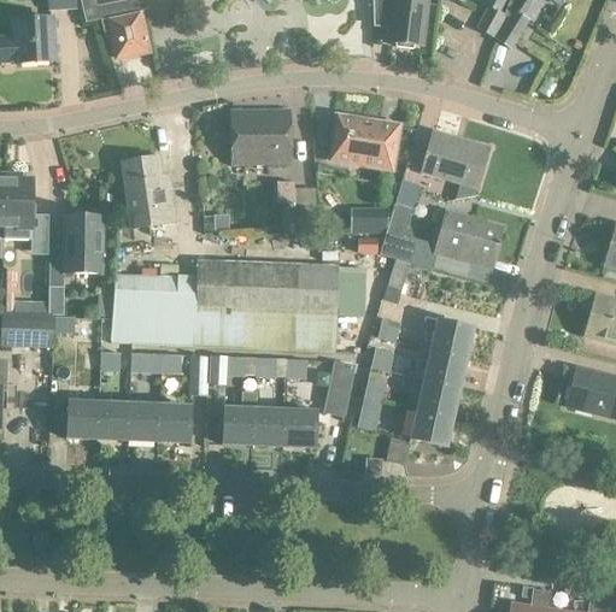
[(386,42),(396,43),(396,47),(410,48),(410,45),(420,46),(426,0),(370,0),(371,17),(389,19),(386,42)]
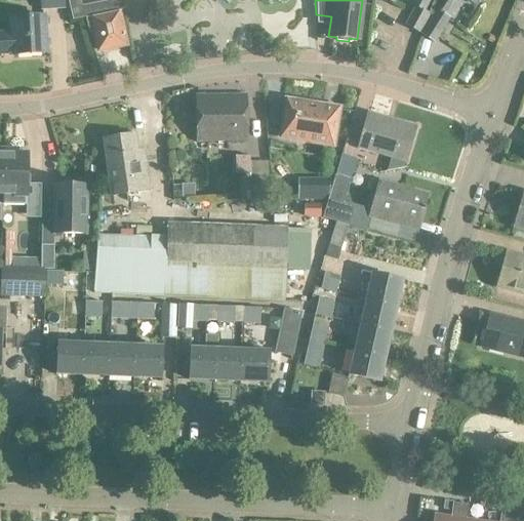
[(413,0),(412,2),(415,4),(425,9),(429,0),(413,0)]
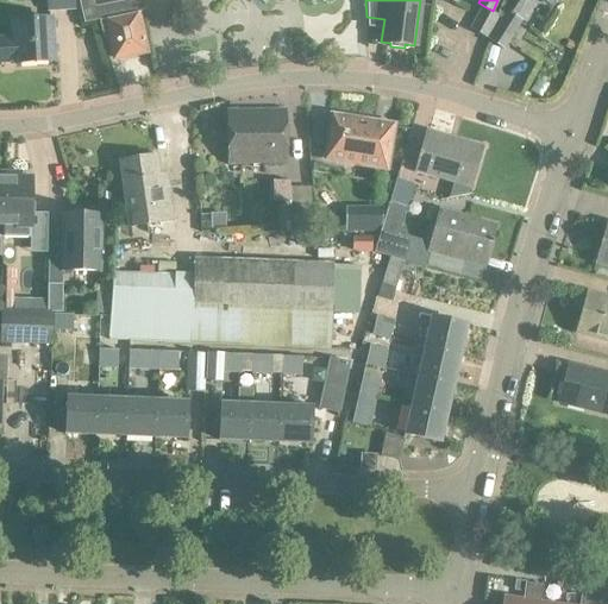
[(508,0),(503,7),(506,8),(507,8),(518,14),(519,14),(527,0),(508,0)]
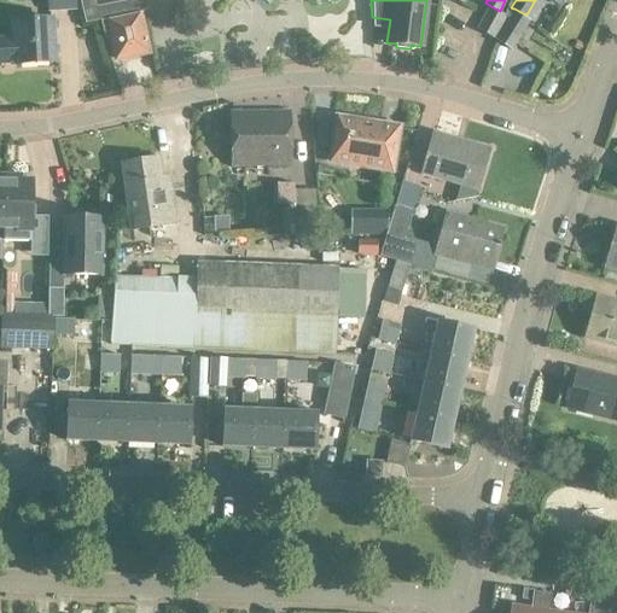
[(507,15),(500,11),(489,5),(478,25),(495,34),(507,15)]
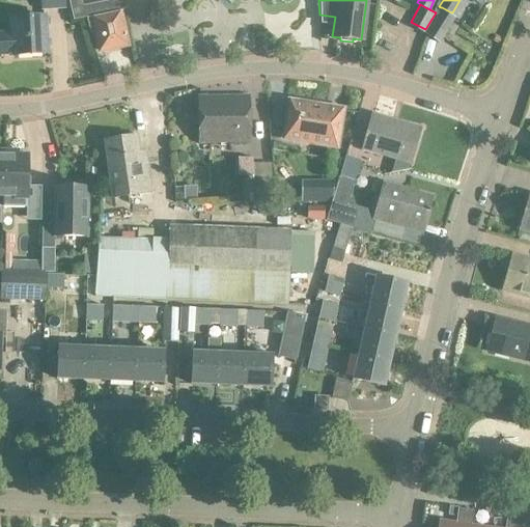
[(442,7),(441,7),(426,32),(440,40),(456,15),(452,12),(451,12),(442,7)]
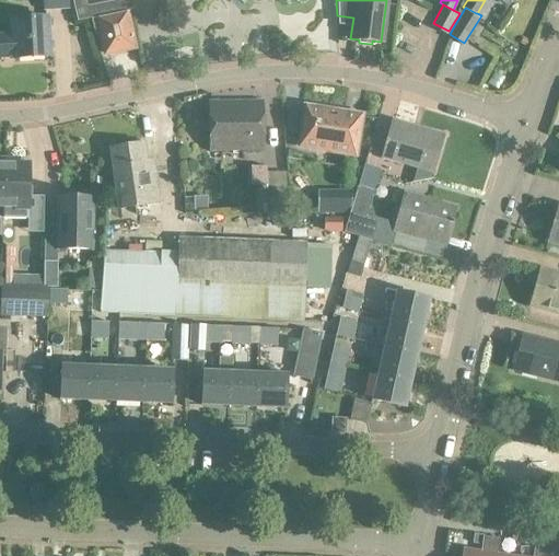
[(136,44),(128,9),(94,15),(97,29),(102,27),(106,50),(136,44)]
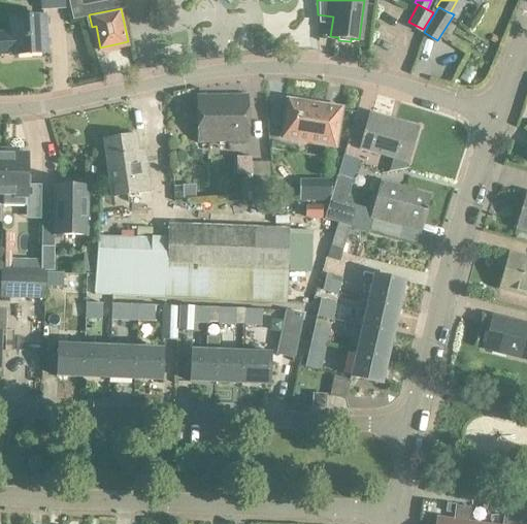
[(14,31),(0,31),(0,51),(15,51),(15,53),(46,52),(44,13),(14,15),(14,31)]
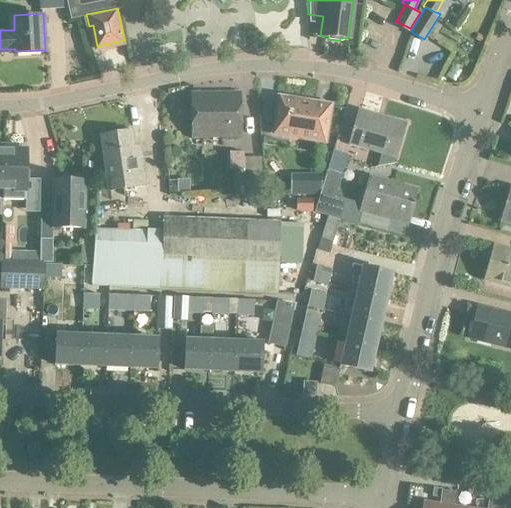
[(240,135),(240,90),(191,90),(191,135),(240,135)]
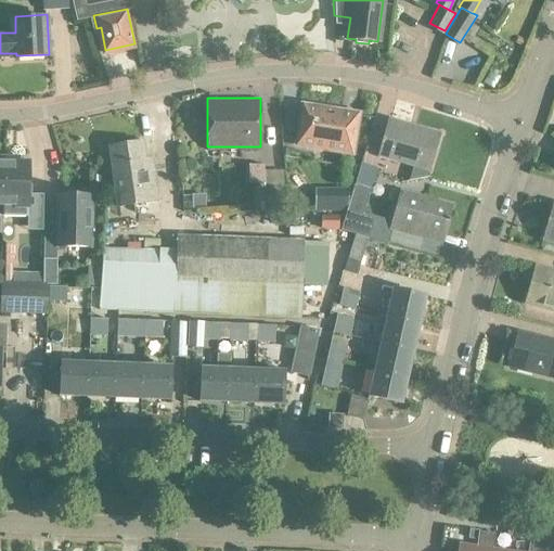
[(304,103),(297,141),(352,150),(358,112),(304,103)]
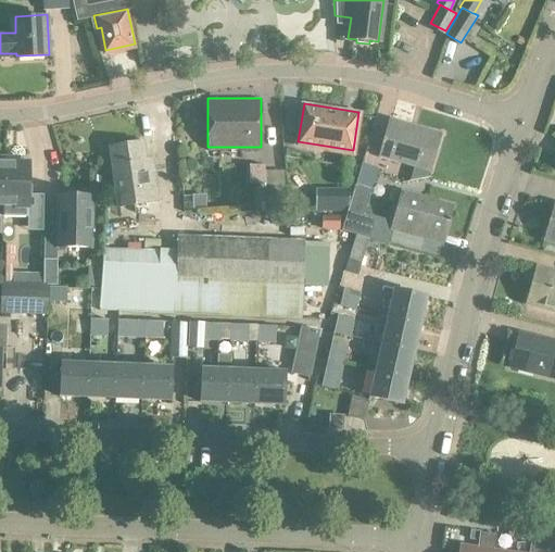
[(431,167),(439,135),(440,133),(438,132),(438,134),(408,126),(410,123),(390,118),(385,138),(381,138),(381,141),(382,141),(379,154),(431,167)]
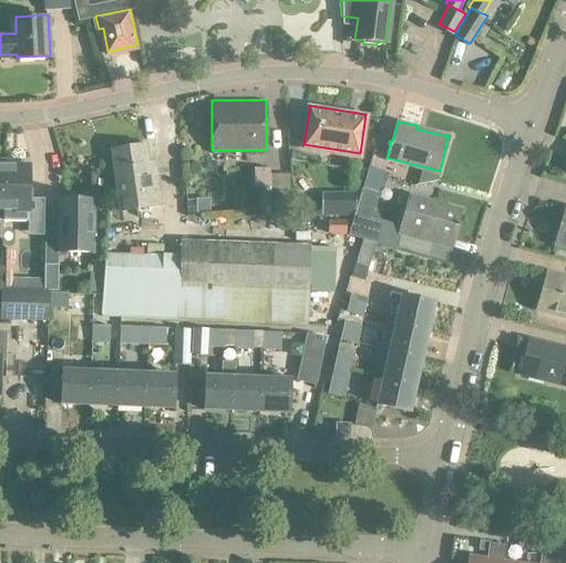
[(150,171),(145,142),(113,146),(122,208),(161,202),(156,170),(150,171)]
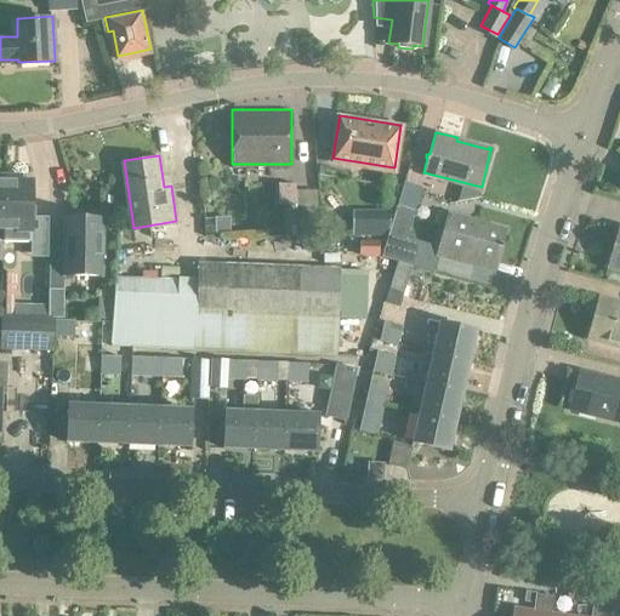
[(23,172),(6,172),(5,238),(34,239),(34,177),(23,177),(23,172)]
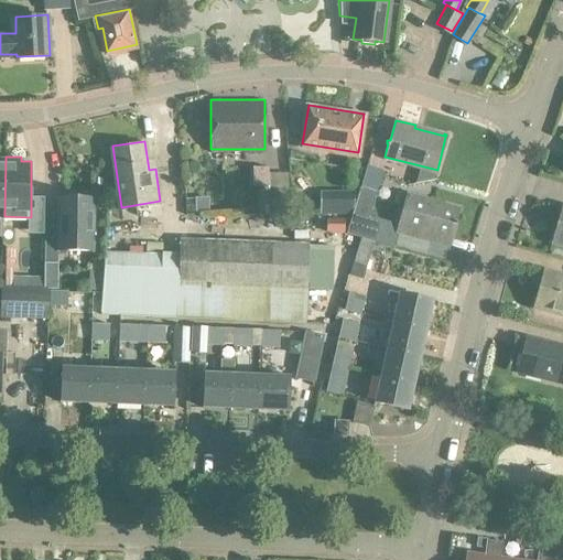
[(266,183),(266,210),(287,210),(288,170),(267,170),(267,180),(261,180),(261,183),(266,183)]
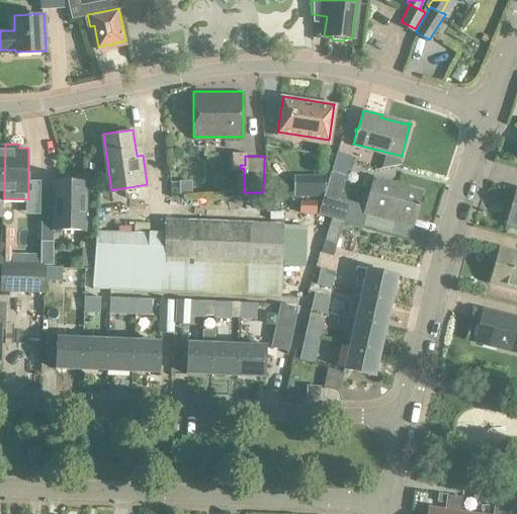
[(332,169),(325,194),(339,197),(346,173),(332,169)]
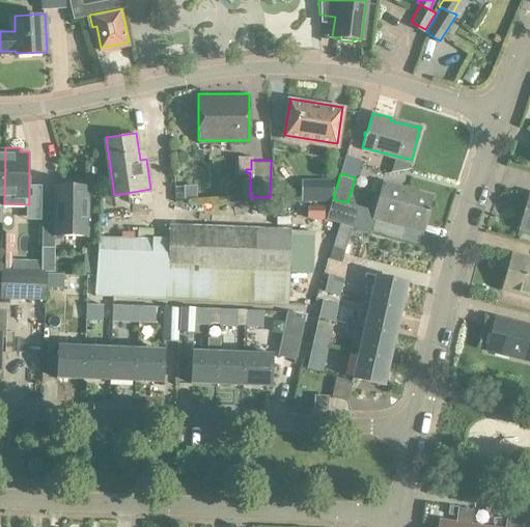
[(334,193),(334,176),(319,176),(319,193),(334,193)]
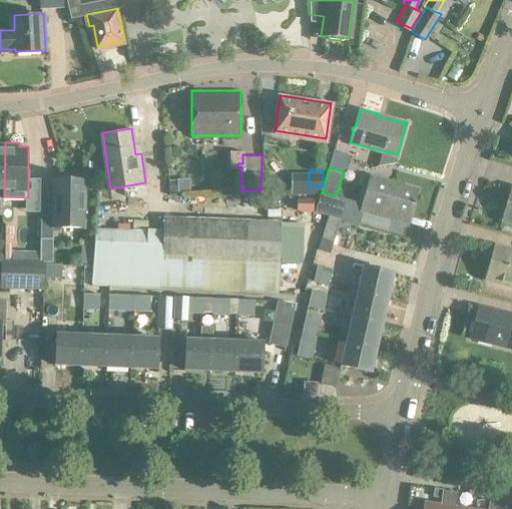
[(420,188),(420,186),(372,172),(362,207),(364,208),(365,205),(391,213),(391,215),(408,219),(413,201),(416,203),(417,198),(415,198),(418,187),(420,188)]
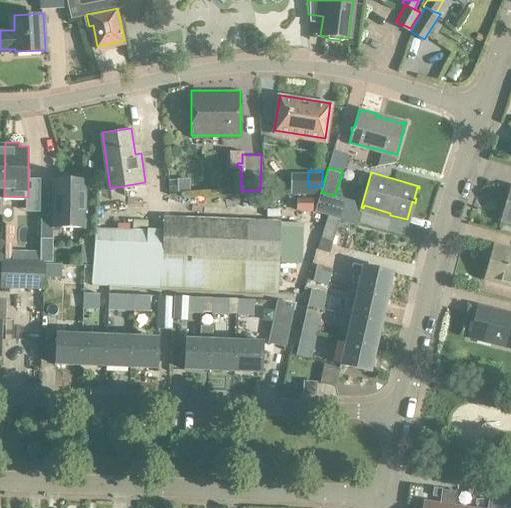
[(70,177),(53,177),(52,224),(84,224),(85,177),(81,177),(81,174),(70,174),(70,177)]
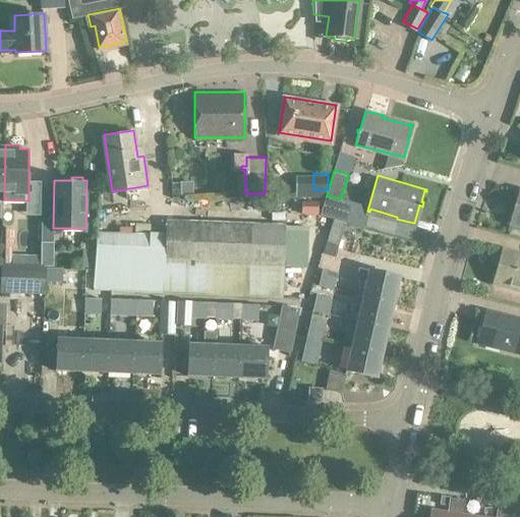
[(519,189),(510,222),(519,224),(519,189)]
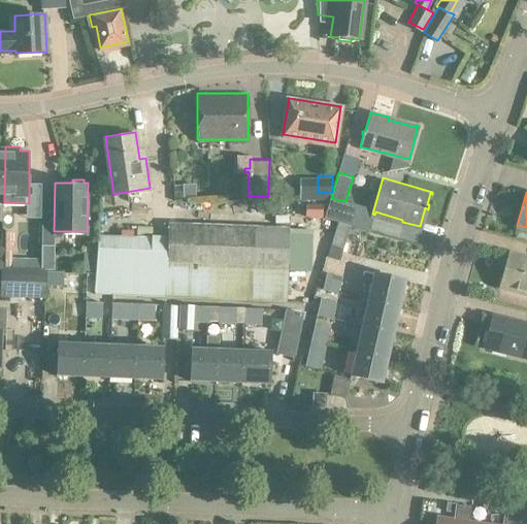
[(338,220),(351,223),(355,208),(344,205),(346,201),(331,198),(325,216),(338,220)]
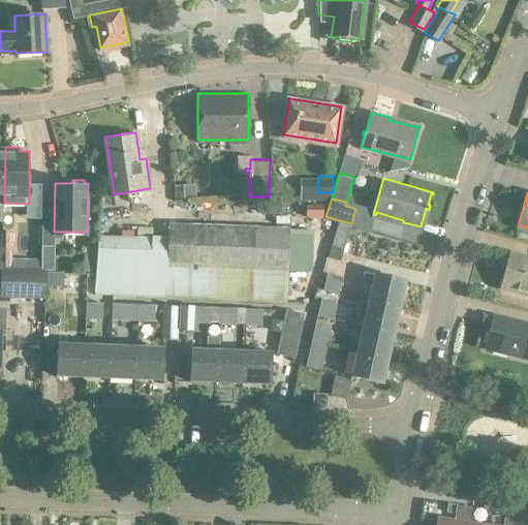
[(351,223),(339,220),(329,255),(340,259),(351,223)]
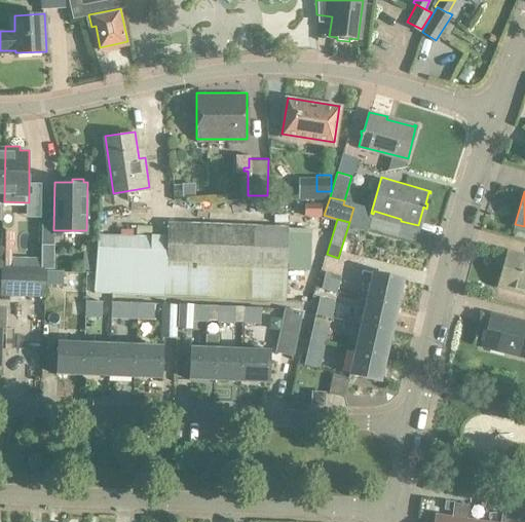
[(98,290),(152,293),(287,298),(290,226),(170,221),(170,236),(100,233),(98,290)]
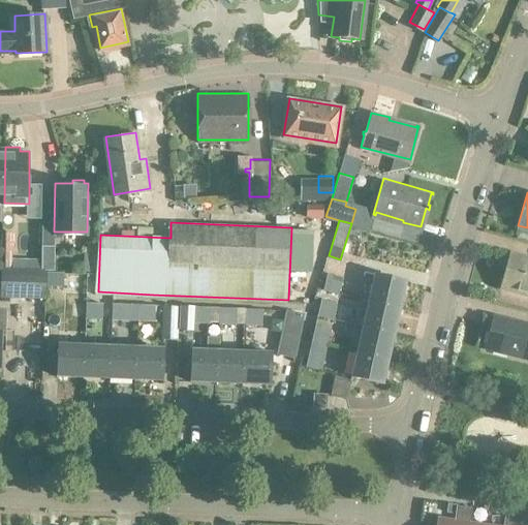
[(2,229),(1,265),(12,266),(12,229),(2,229)]
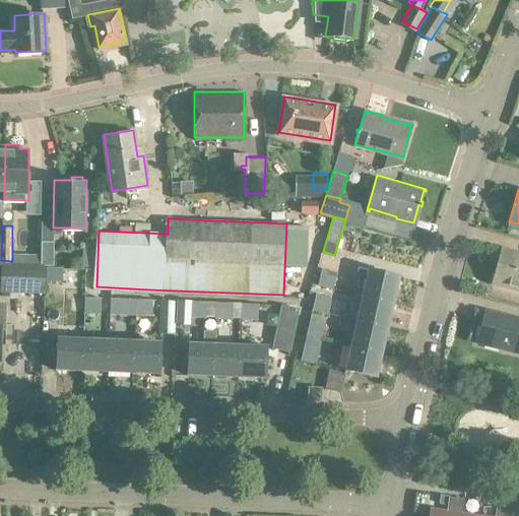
[(53,262),(53,239),(42,239),(42,262),(53,262)]
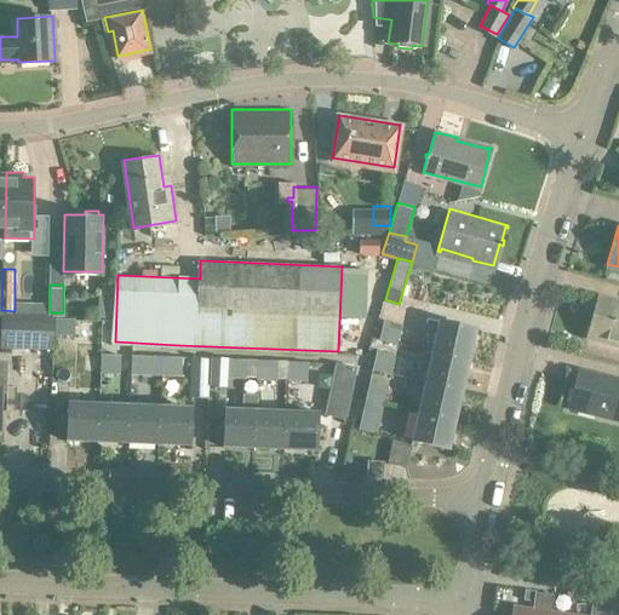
[(618,299),(599,294),(588,333),(618,342),(618,299)]
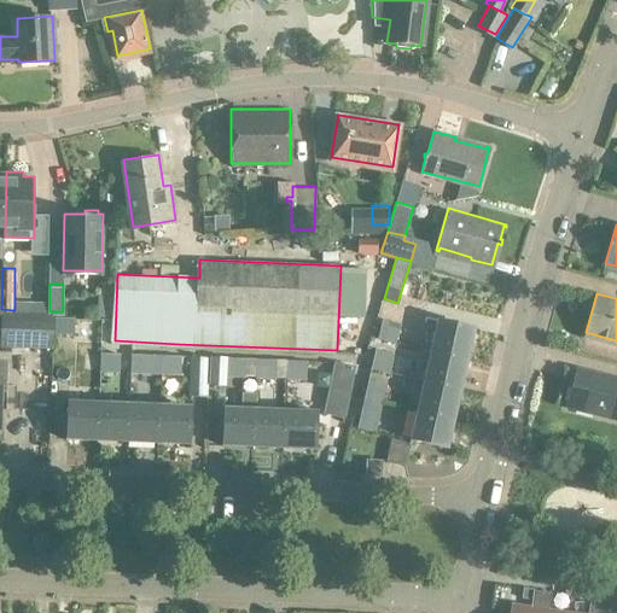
[(104,316),(104,303),(83,303),(83,316),(104,316)]
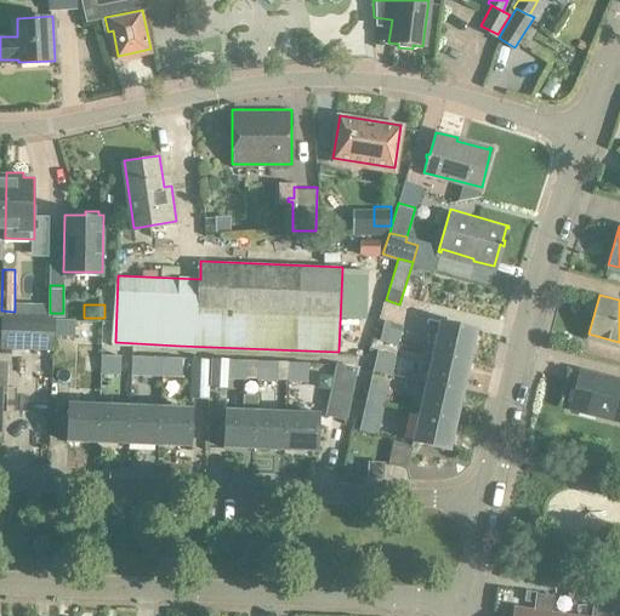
[(4,346),(53,348),(53,315),(5,314),(4,346)]
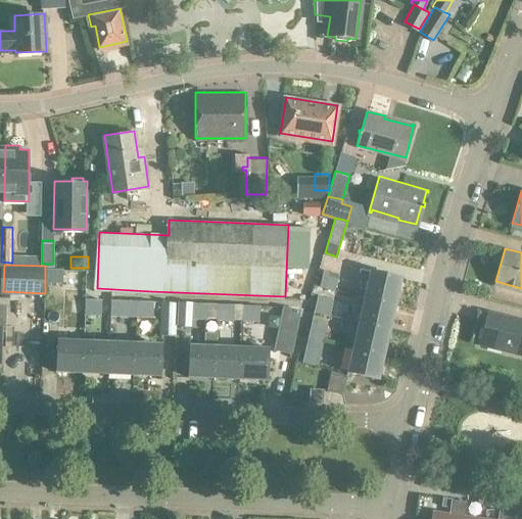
[(62,267),(45,266),(45,293),(44,335),(60,336),(61,287),(56,287),(57,279),(62,279),(62,267)]
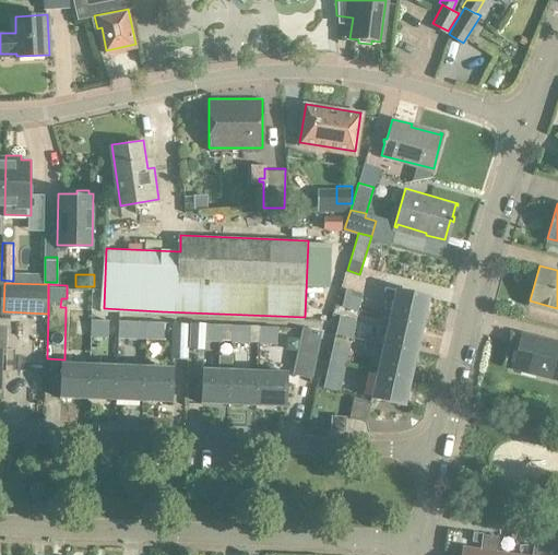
[(346,286),(341,304),(358,308),(363,291),(346,286)]
